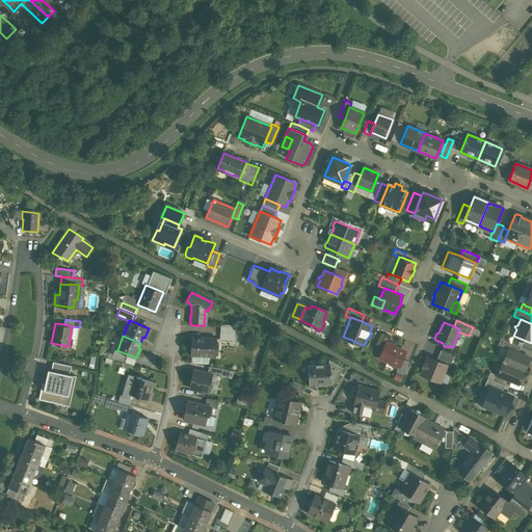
[(216,339),(192,338),(192,337),(191,337),(190,355),(191,355),(191,354),(215,355),(215,356),(216,339)]
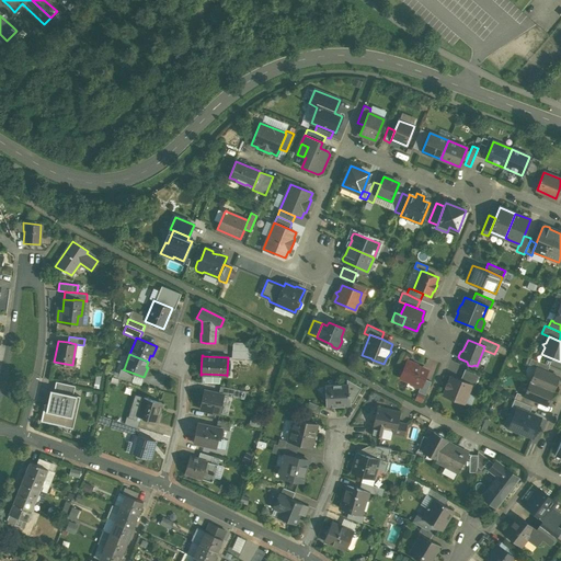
[(549,366),(531,358),(528,365),(536,368),(547,371),(549,366)]
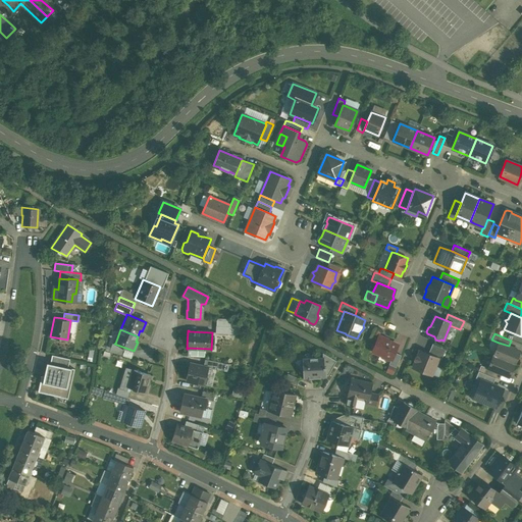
[(398,345),(379,336),(372,352),(390,359),(392,360),(395,353),(398,345)]
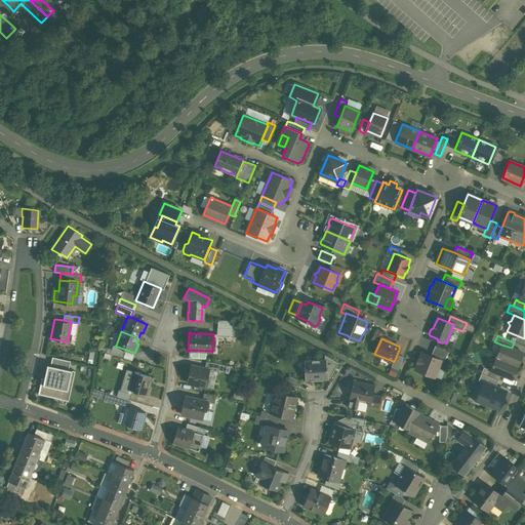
[(126,350),(115,346),(116,346),(113,345),(110,354),(124,358),(126,350)]
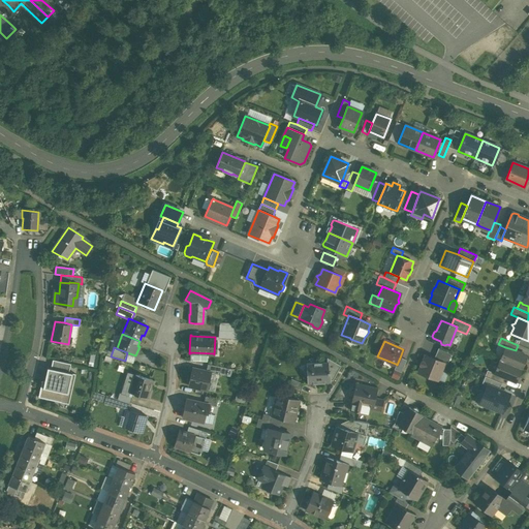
[(516,350),(505,347),(500,360),(521,369),(527,355),(516,350)]
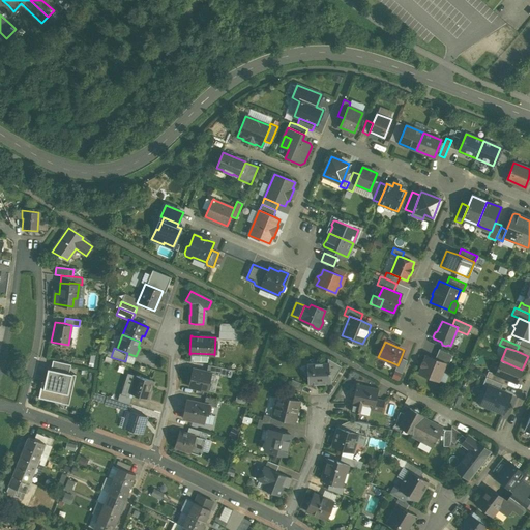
[(452,354),(439,349),(435,359),(445,363),(445,364),(448,365),(452,354)]
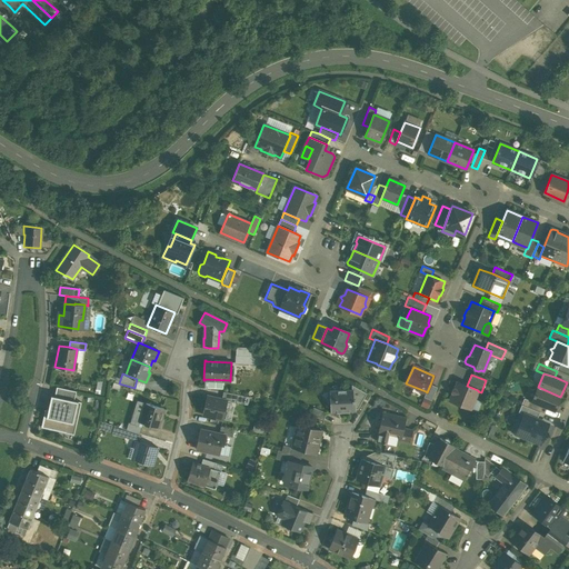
[(430,385),(427,392),(426,391),(423,397),(431,400),(437,387),(430,385)]
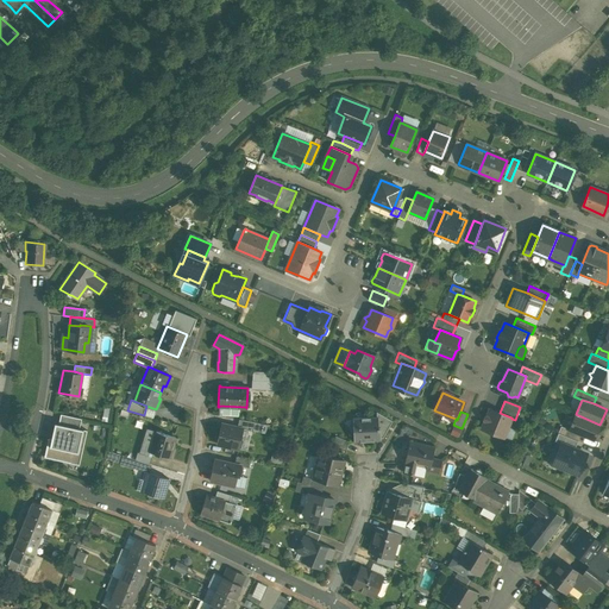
[(500,413),(496,412),(488,415),(485,416),(484,419),(485,421),(482,428),(501,437),(502,433),(506,432),(512,419),(512,418),(500,413)]
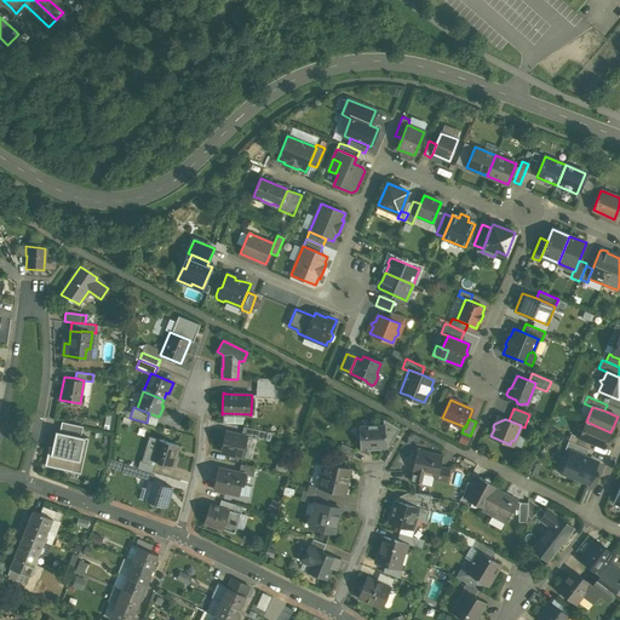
[(62,422),(59,432),(81,436),(84,426),(62,422)]
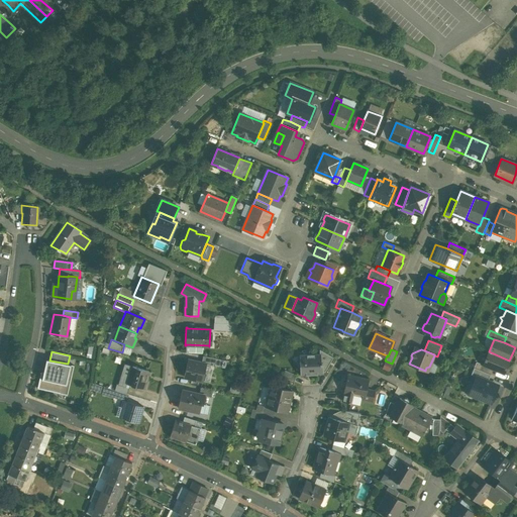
[(509,360),(489,351),(484,365),(493,369),(504,374),(509,360)]
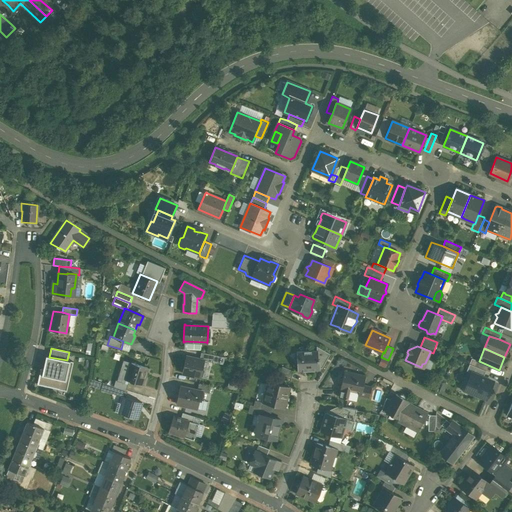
[(317,351),(296,352),(297,371),(319,370),(318,361),(319,361),(319,359),(317,359),(317,351)]
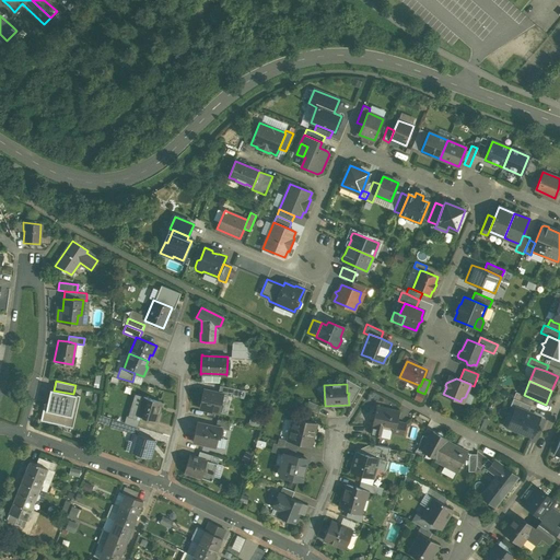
[(234,388),(220,385),(219,393),(224,394),(224,395),(233,397),(234,388)]
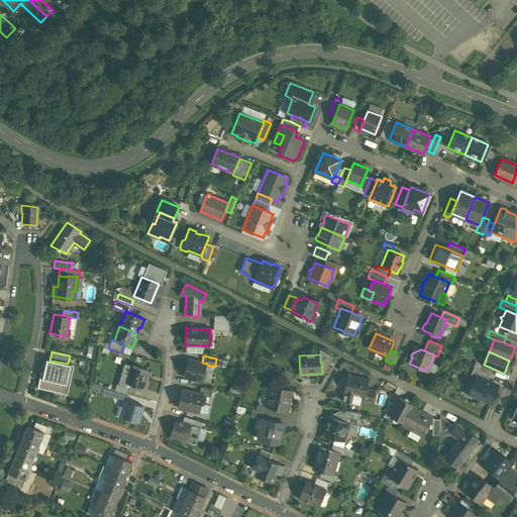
[(68,395),(74,366),(68,364),(49,360),(46,359),(43,373),(41,373),(37,388),(68,395)]
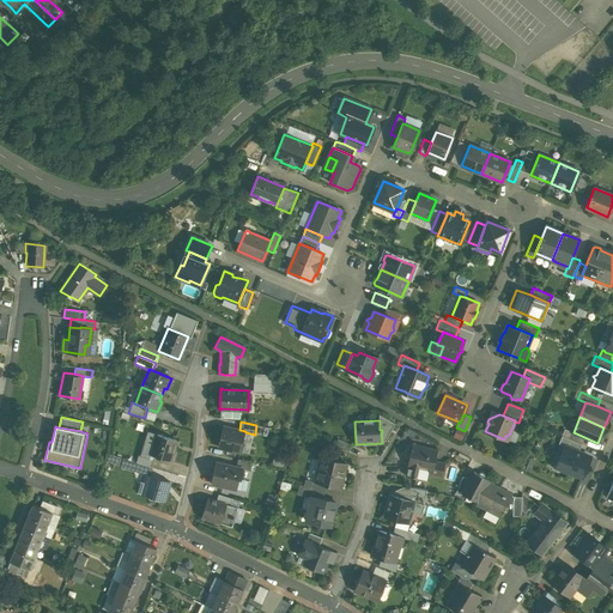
[(240,430),(223,426),(220,439),(219,447),(241,451),(246,432),(246,431),(240,430)]
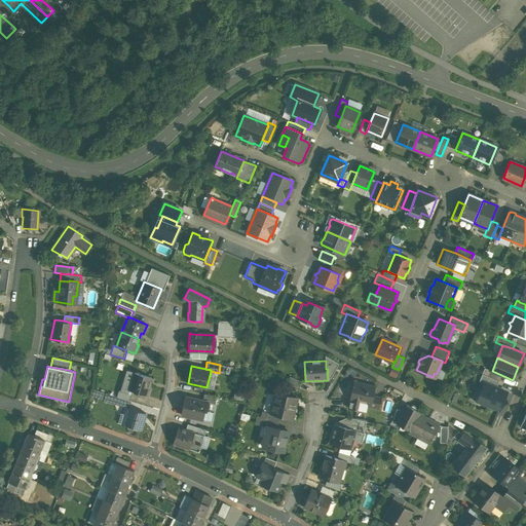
[(492,371),(485,368),(482,374),(499,381),(501,375),(492,371)]
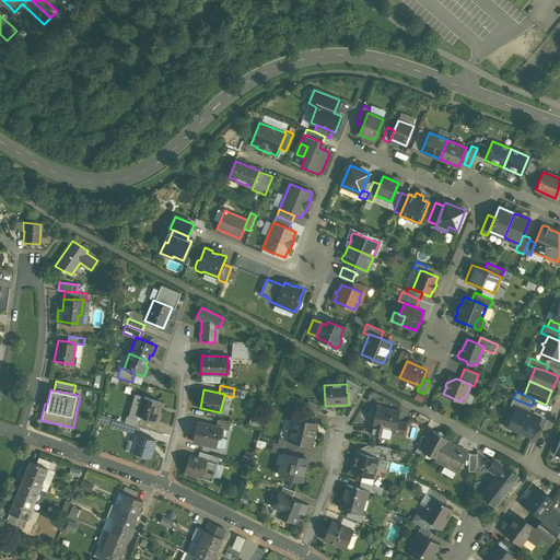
[(161,403),(143,397),(138,416),(155,421),(161,403)]
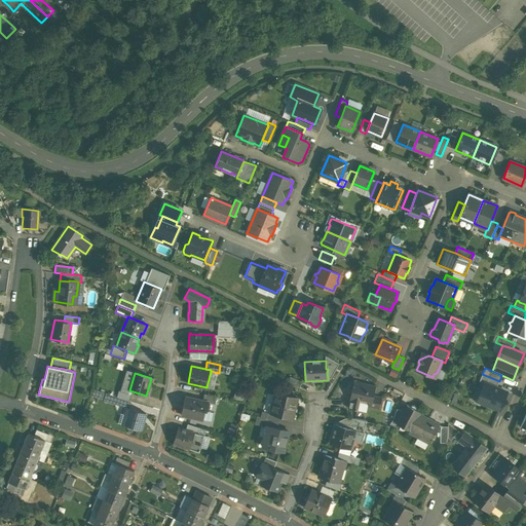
[(499,381),(482,374),(480,380),(487,383),(487,382),(497,386),(499,381)]
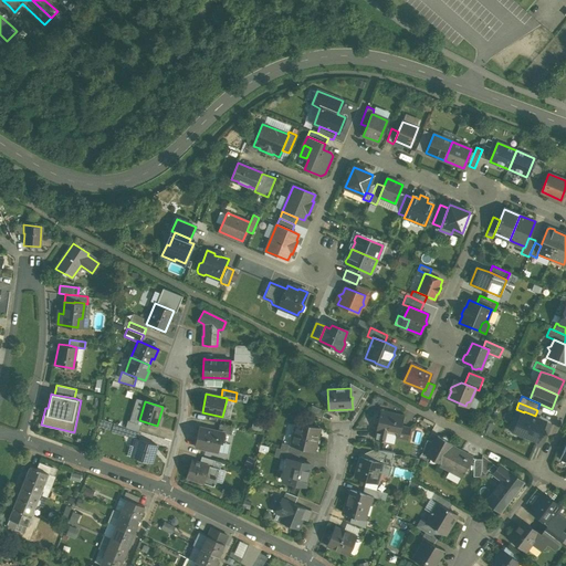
[(324,411),(312,406),(308,413),(321,418),(324,411)]
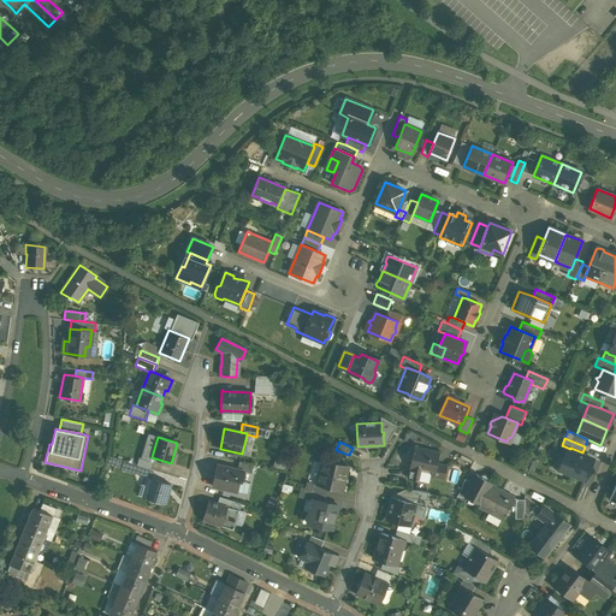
[(439,452),(413,448),(409,468),(409,469),(408,478),(418,480),(420,468),(431,471),(430,477),(437,478),(439,465),(437,465),(439,452)]
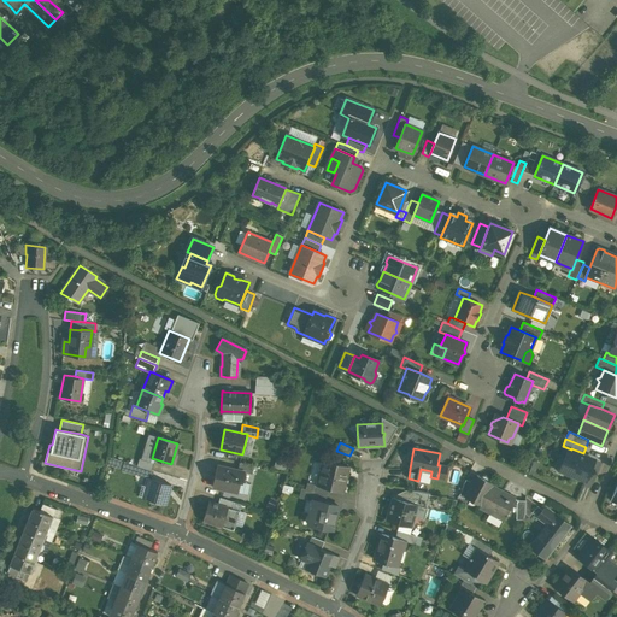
[(583,453),(571,448),(571,450),(562,472),(586,482),(595,459),(583,453)]
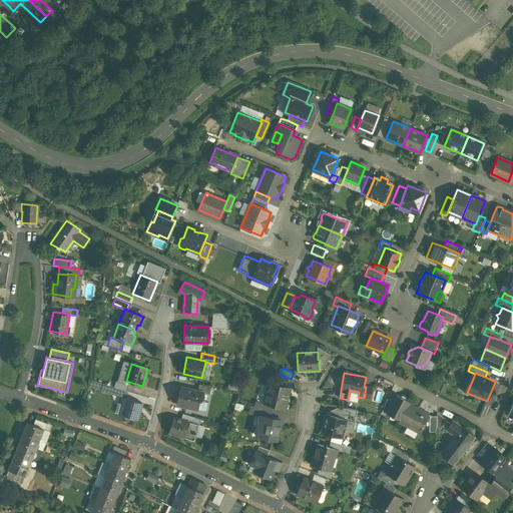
[(102,384),(91,380),(89,387),(100,391),(102,384)]
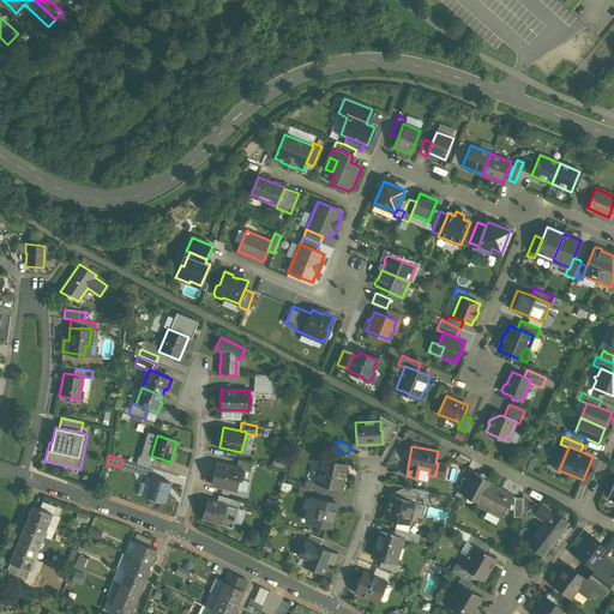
[(152,461),(139,456),(137,463),(150,468),(152,461)]
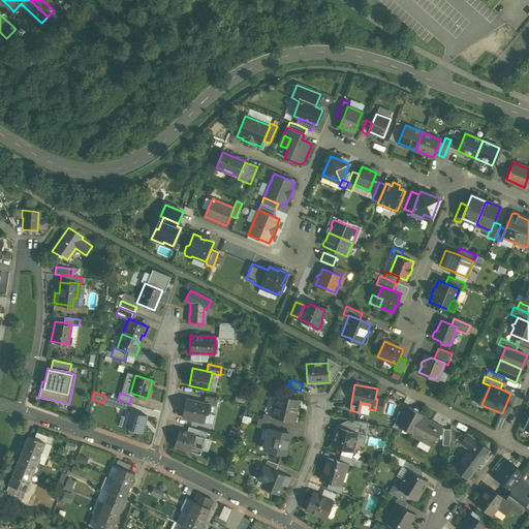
[(299,399),(277,394),(272,415),(272,416),(281,418),(290,421),(292,412),(296,413),(299,399)]
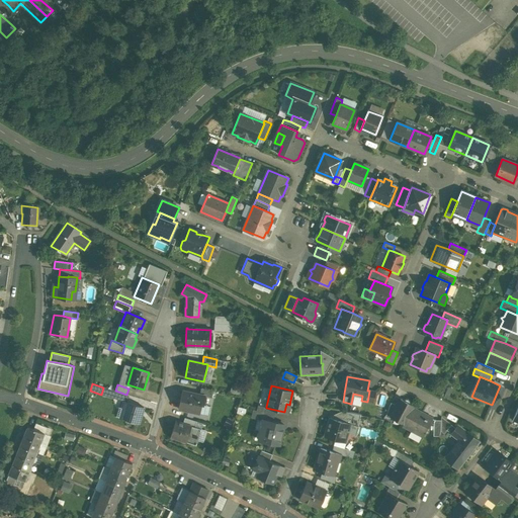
[(115,391),(103,387),(101,395),(123,402),(124,402),(126,395),(115,391)]
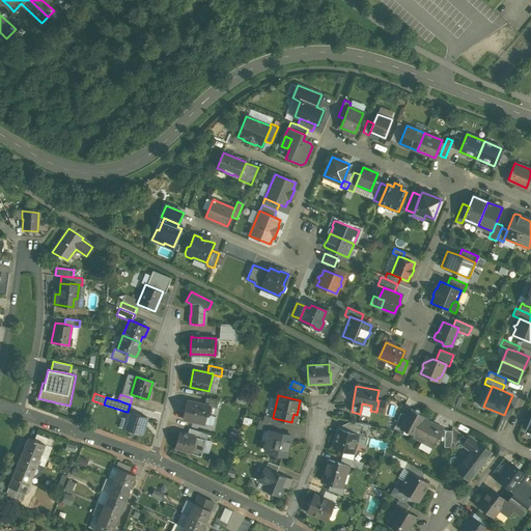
[(218,401),(206,398),(204,404),(211,407),(217,408),(218,401)]
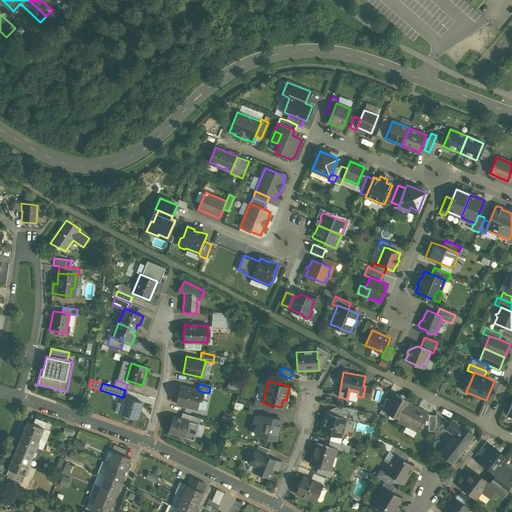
[(197,390),(180,386),(178,395),(179,395),(177,404),(186,406),(186,405),(197,408),(199,400),(201,400),(203,392),(197,390)]
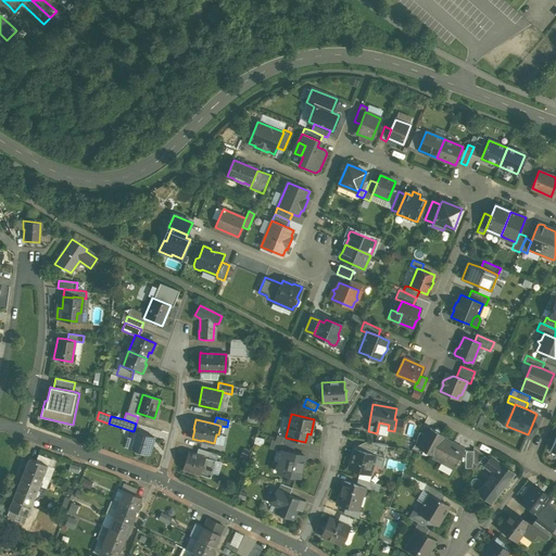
[(403,420),(396,419),(394,431),(400,432),(403,420)]
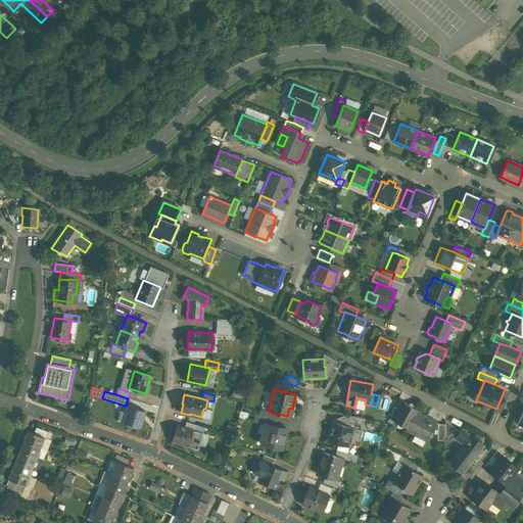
[(403,403),(402,403),(399,409),(394,422),(407,428),(416,412),(417,411),(416,409),(413,408),(413,406),(413,405),(412,403),(411,403),(410,403),(409,403),(408,405),(406,403),(405,403),(403,403)]
